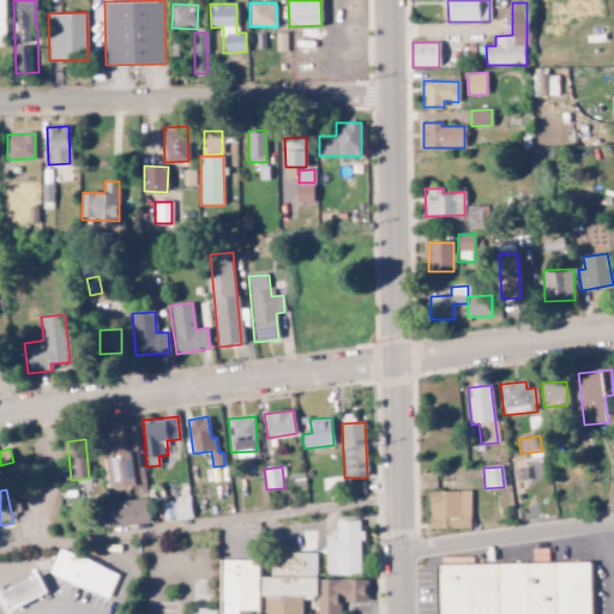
[(428,529),(471,528),(470,491),(428,492),(428,529)]
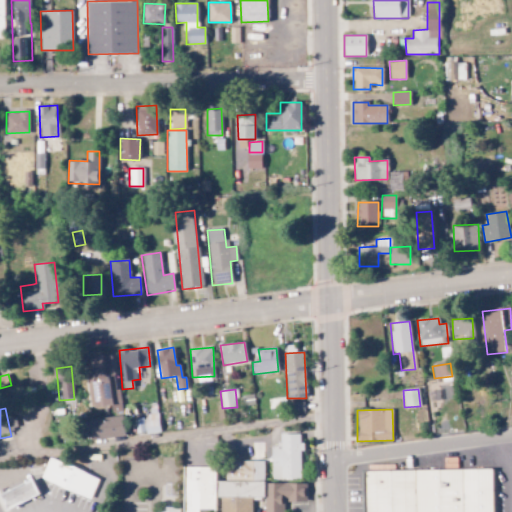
[(144,413),(146,434),(159,433),(157,411),(144,413)]
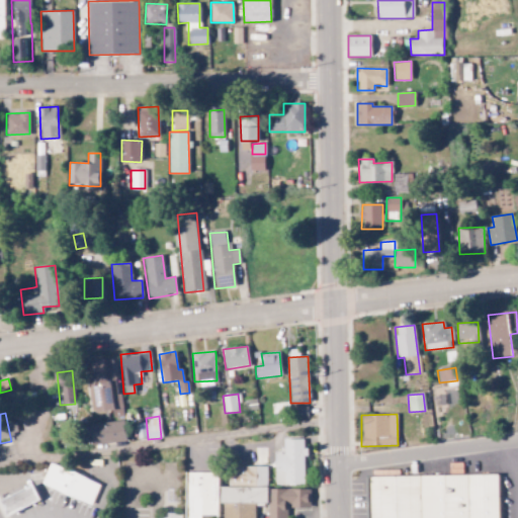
[(125,442),(124,422),(91,423),(92,443),(125,442)]
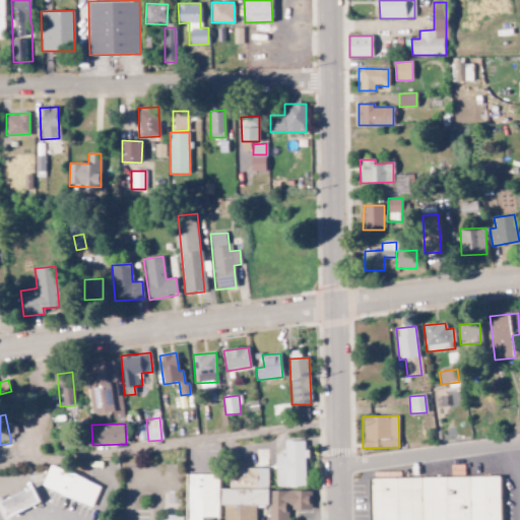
[(276,486),(306,486),(305,441),(284,441),(284,455),(275,456),(276,486)]
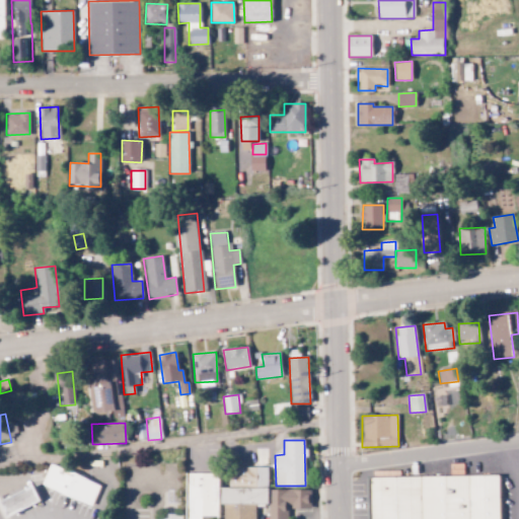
[(54,465),(103,489),(94,508),(45,485),(54,465)]
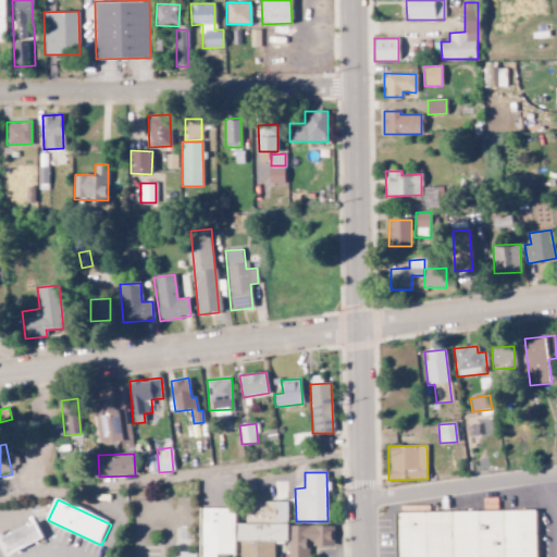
[(199,508),(199,556),(217,556),(217,555),(234,555),(234,542),(239,542),(239,556),(273,556),(274,541),(287,541),(287,502),(256,502),(256,523),(234,523),(234,508),(199,508)]
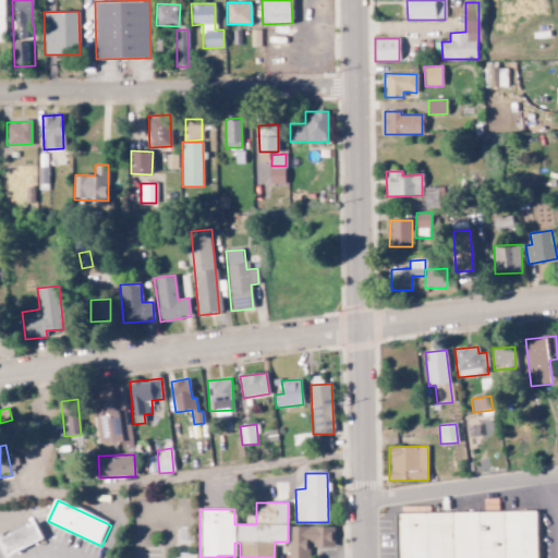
[(542,512),(542,557),(399,557),(399,514),(542,512)]
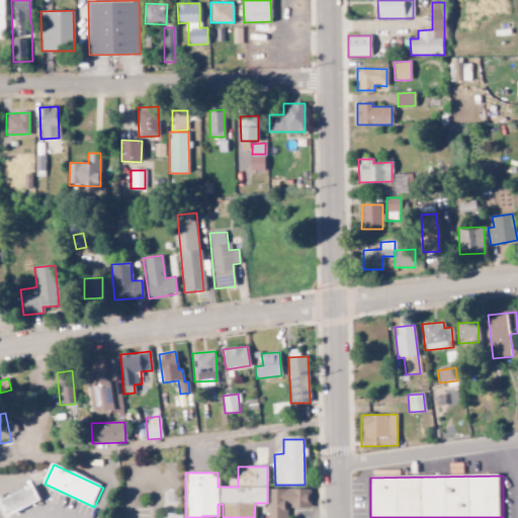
[(4,502),(37,486),(45,501),(11,517),(4,502)]
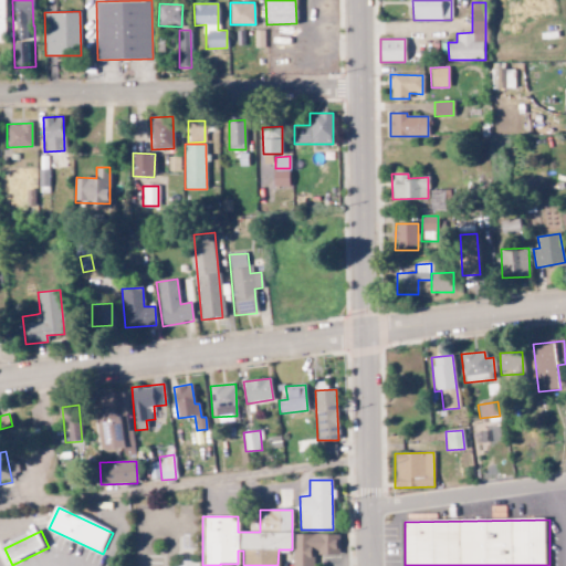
[(313,565),(314,555),(337,555),(337,534),(294,534),(293,565),(313,565)]
